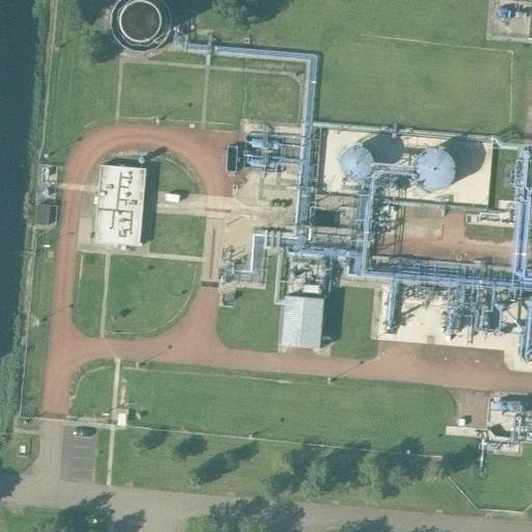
[(157,12),(153,7),(148,3),(140,2),(134,2),(128,5),(124,9),(121,15),(120,21),(120,27),(123,32),(127,37),(132,41),(138,42),(145,41),(151,37),(156,32),(158,26),(159,19),(157,12)]
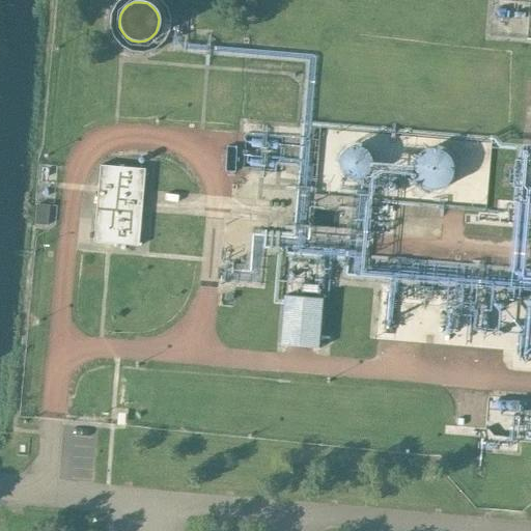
[(278,140),(251,138),(251,147),(278,150),(278,140)]
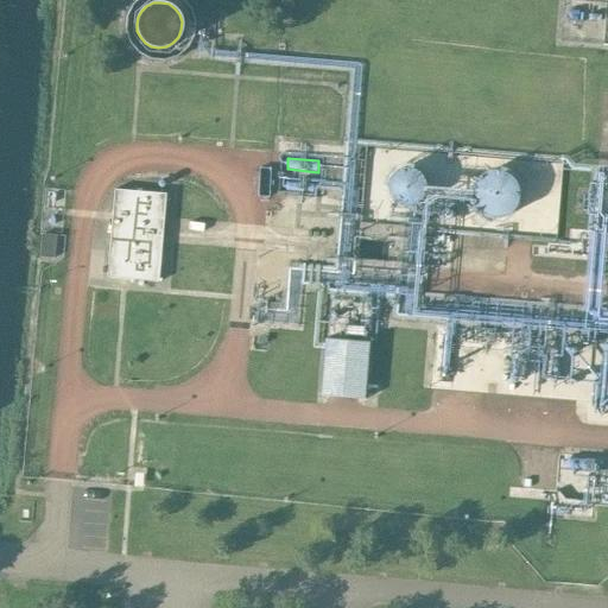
[(410,203),(415,201),(419,197),(423,192),(425,187),(424,179),(422,175),(418,170),(413,166),(407,165),(400,165),(394,169),(390,172),(386,179),(386,185),(387,192),(391,197),(397,202),(403,203),(410,203)]
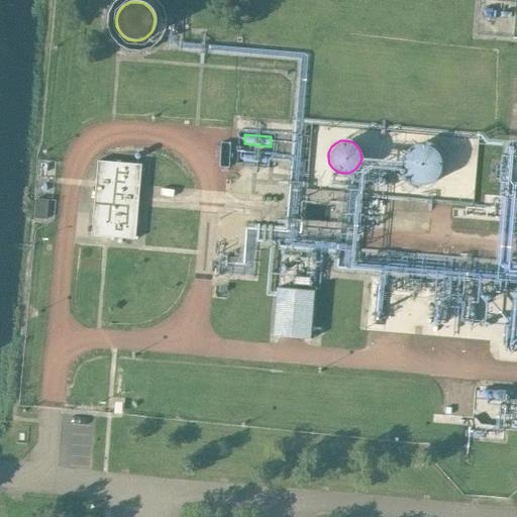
[(425,185),(432,182),(437,178),(440,172),(442,165),(441,159),(438,151),(434,146),(428,143),(421,141),(414,142),(407,146),(402,151),(399,159),(398,166),(401,173),(405,180),(411,184),(418,186),(425,185)]
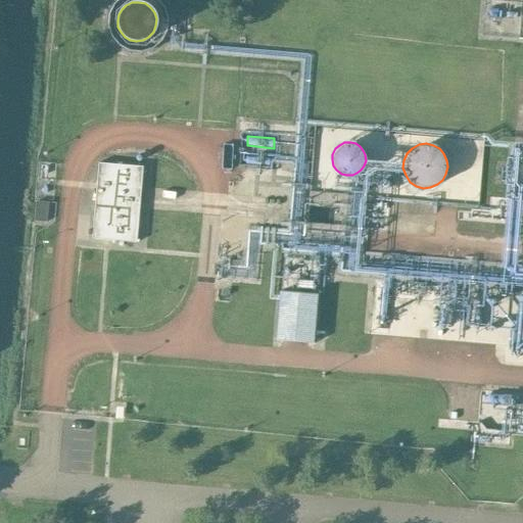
[(273,157),(246,155),(245,164),(272,167),(273,157)]
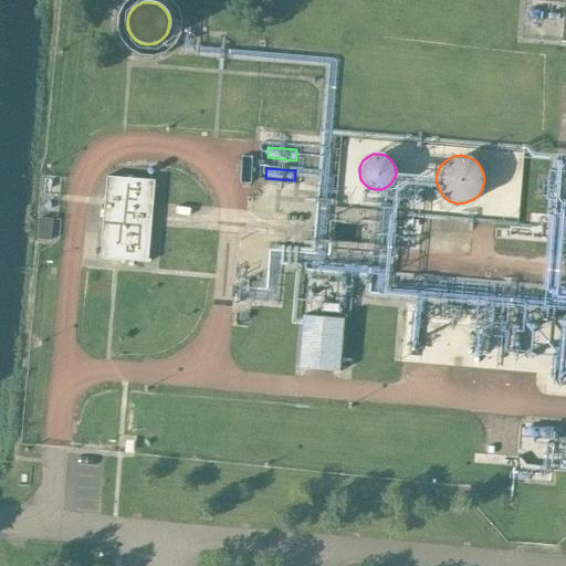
[(100,259),(147,263),(154,180),(106,177),(100,259)]
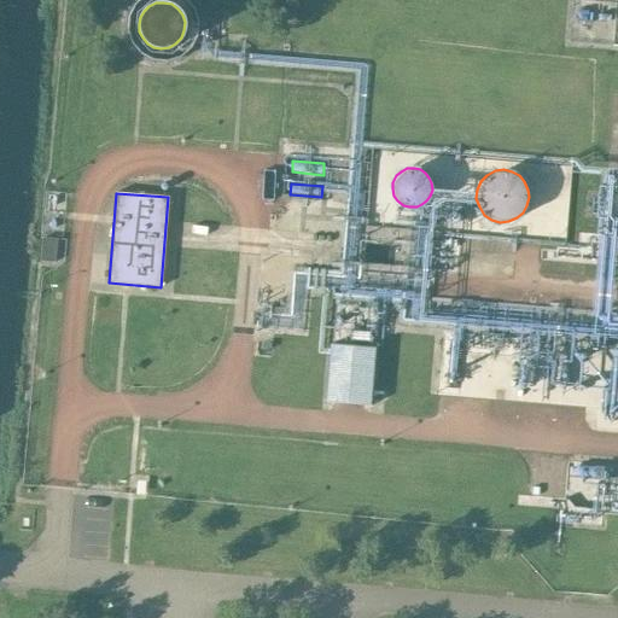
[(56,266),(57,243),(42,242),(41,264),(56,266)]
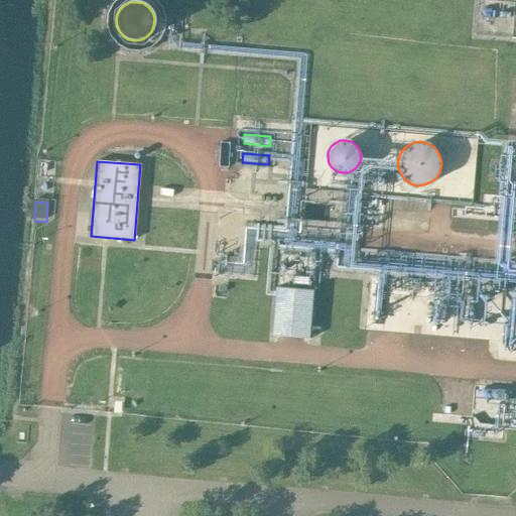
[(86,214),(76,214),(74,236),(84,237),(86,214)]
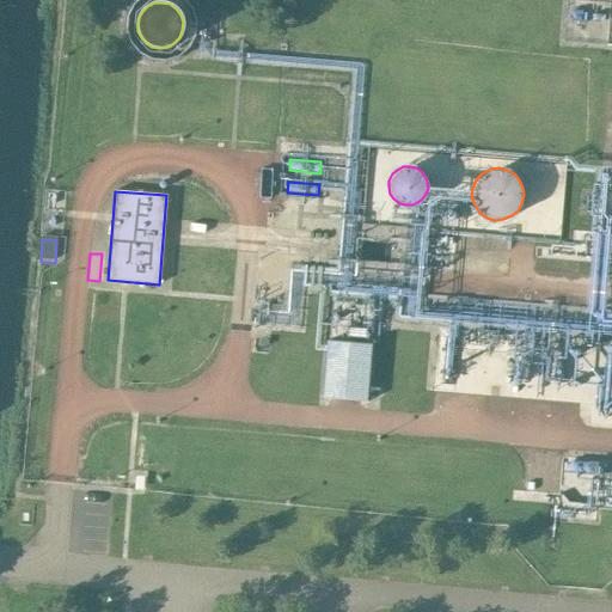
[(372,343),(325,338),(319,398),(367,402),(372,343)]
